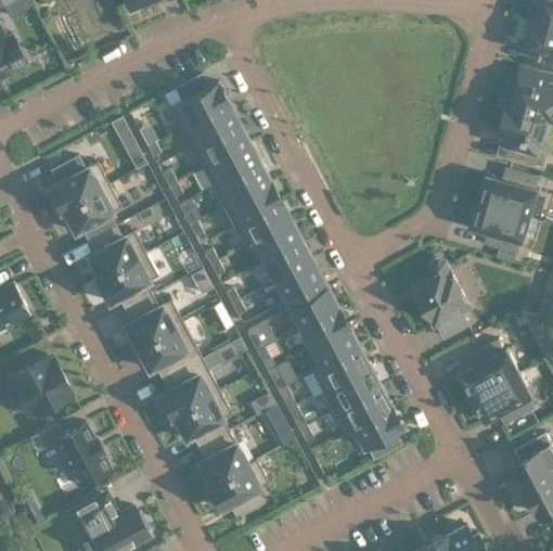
[(28,0),(14,0),(4,5),(10,17),(20,13),(31,7),(33,7),(28,0)]
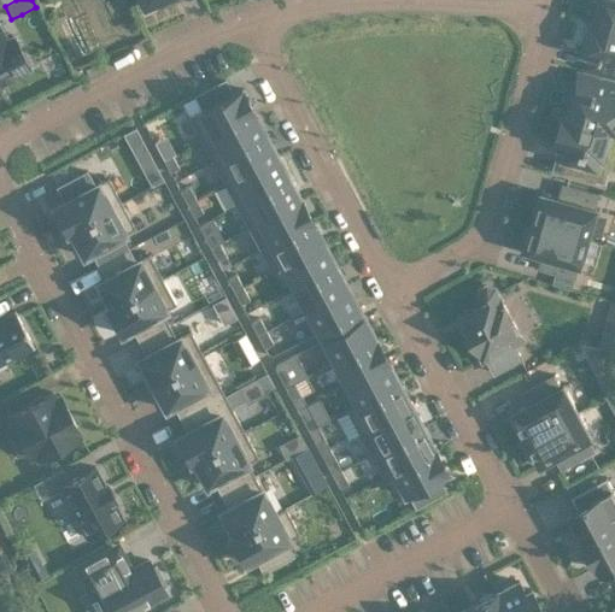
[(139,0),(144,9),(147,7),(148,12),(164,5),(163,1),(164,0),(139,0)]
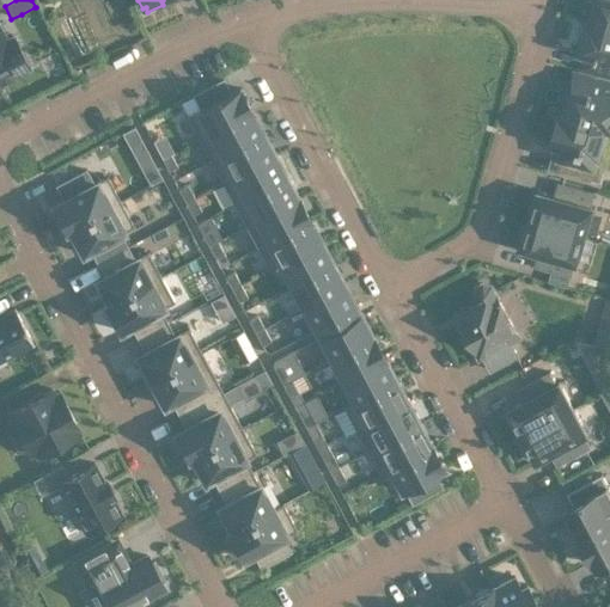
[(609,0),(597,0),(591,24),(609,29),(609,0)]
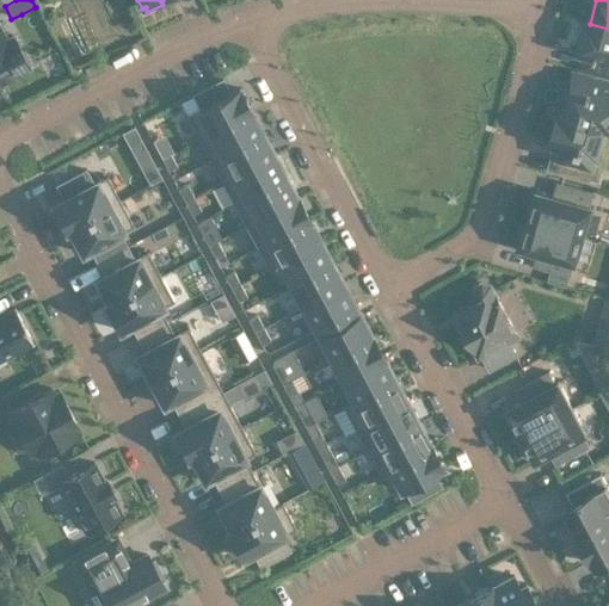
[(608,29),(590,24),(585,23),(577,54),(591,59),(586,72),(608,78),(608,29)]
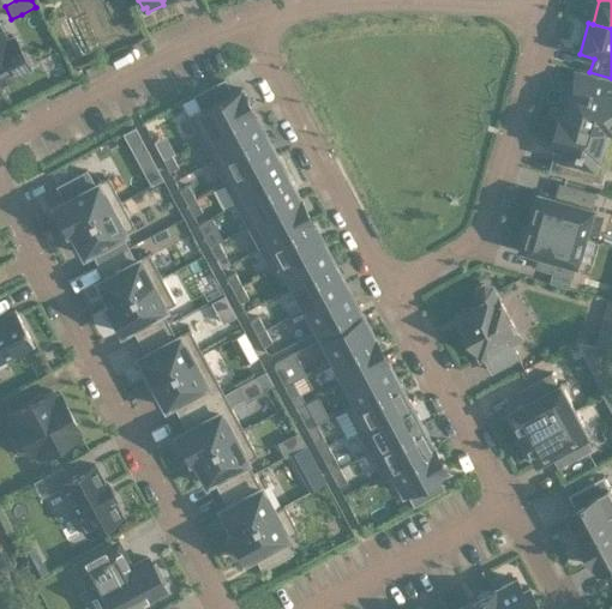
[(0,83),(29,68),(13,38),(6,42),(0,29),(0,83)]
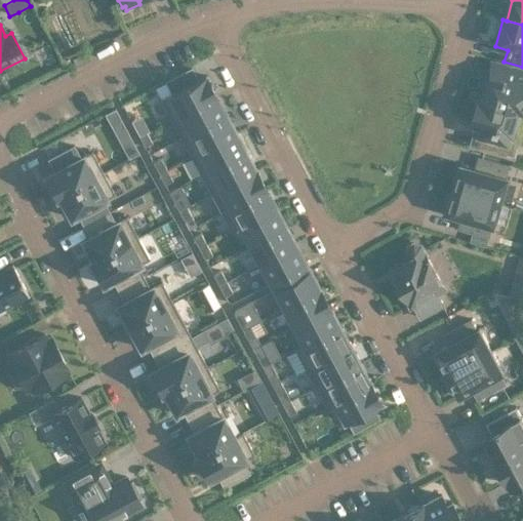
[(62,67),(50,45),(36,52),(47,74),(62,67)]
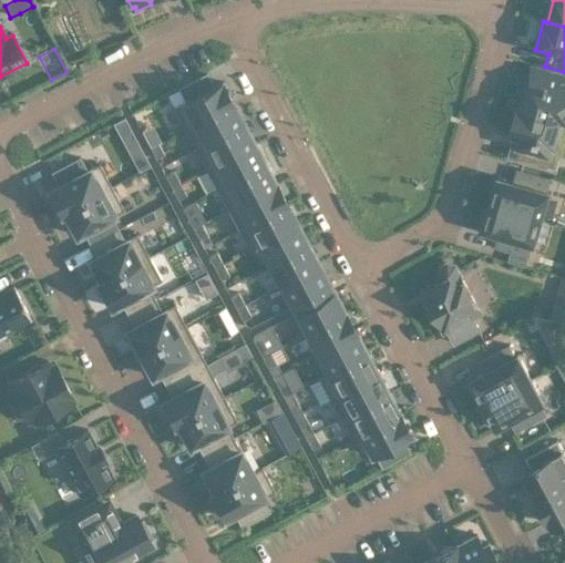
[(533,71),(530,82),(522,109),(564,121),(564,78),(546,73),(535,70),(533,69),(533,71)]
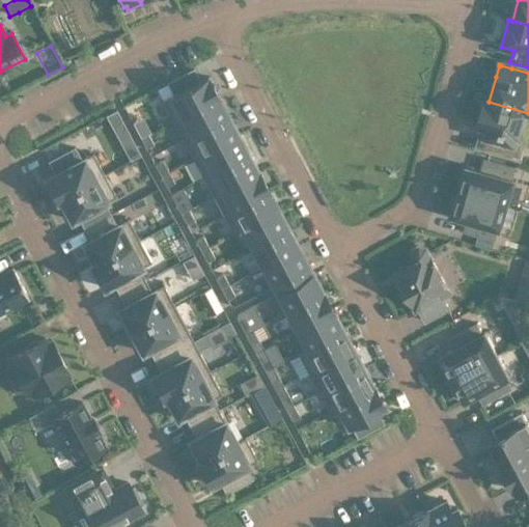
[(199,82),(193,71),(167,84),(173,96),(162,102),(172,121),(218,98),(207,78),(199,82)]
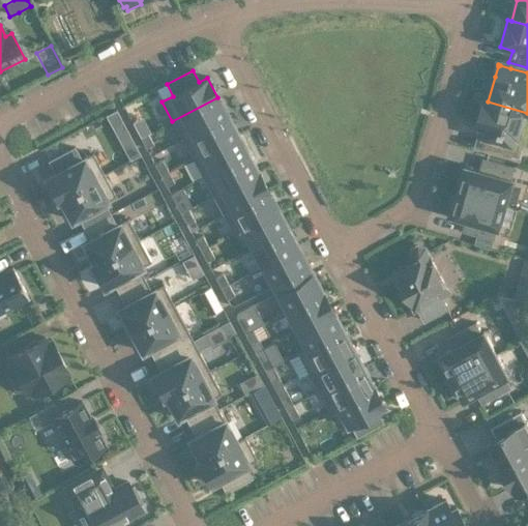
[(217,97),(172,121),(182,141),(227,117),(217,98),(217,97)]
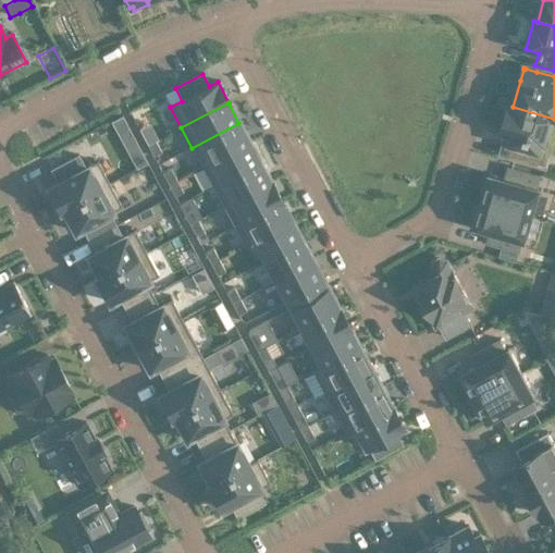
[(554,119),(513,107),(509,107),(502,132),(514,135),(513,142),(510,142),(506,158),(546,169),(553,147),(554,147),(554,119)]
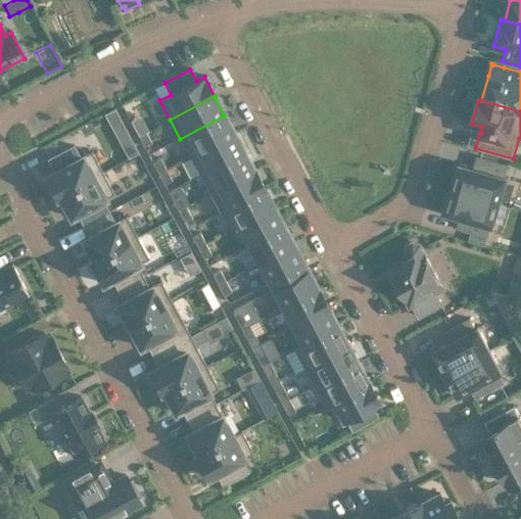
[(120,120),(114,110),(104,115),(109,125),(120,120)]
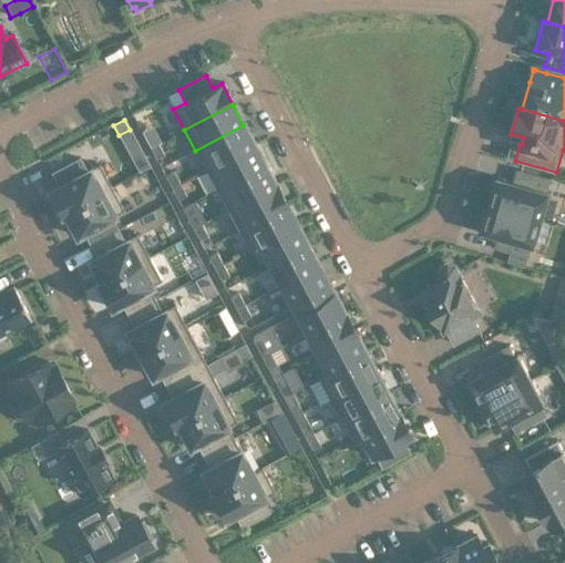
[(243,125),(195,151),(206,171),(254,145),(243,125)]
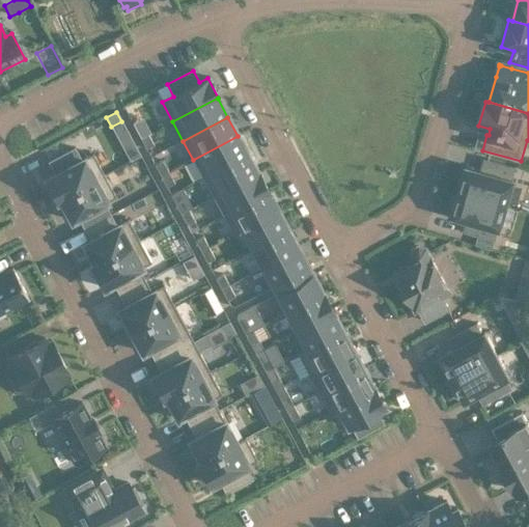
[(147,135),(140,139),(146,150),(154,146),(147,135)]
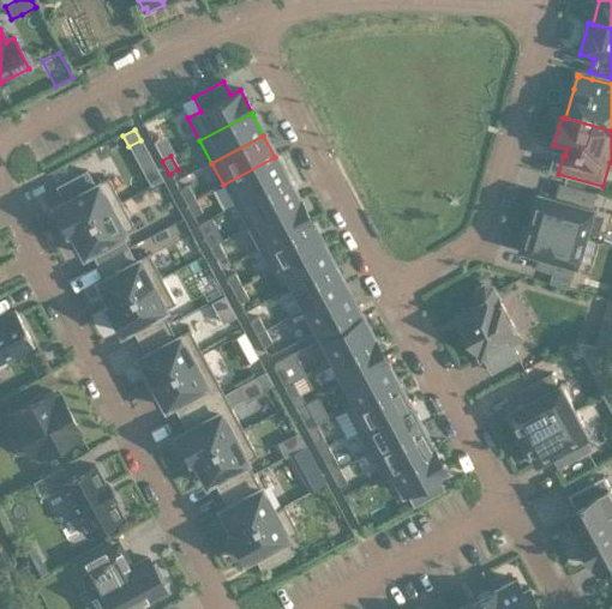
[(275,157),(223,185),(235,206),(287,179),(275,157)]
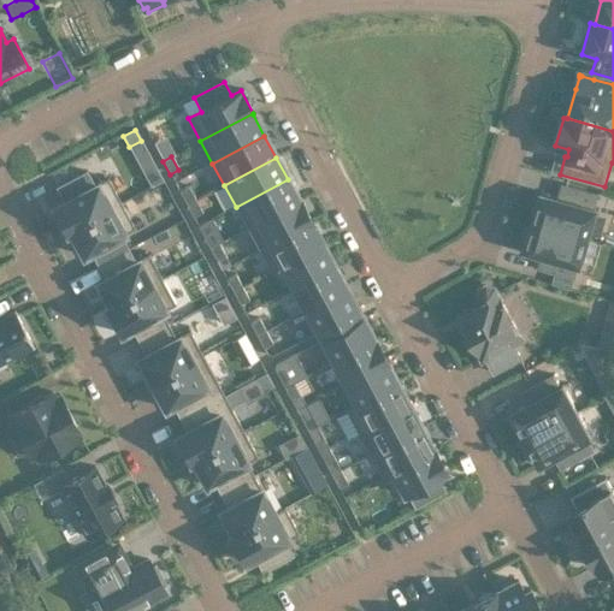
[(94,187),(86,172),(57,189),(64,202),(53,208),(66,235),(70,232),(122,205),(107,179),(94,187)]
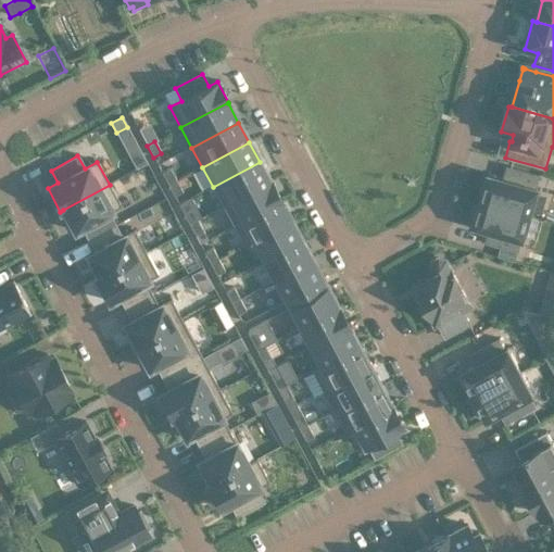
[(260,162),(213,187),(223,207),(271,182),(269,180),(260,162)]
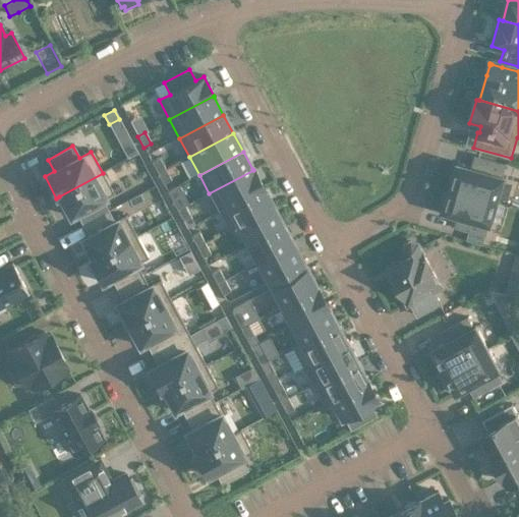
[(451,187),(450,188),(498,203),(505,178),(503,177),(506,166),(478,158),(475,169),(459,165),(459,164),(457,164),(457,166),(451,187)]
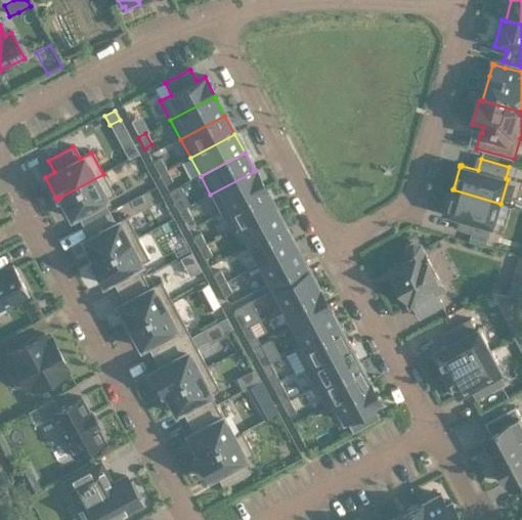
[(153,164),(158,175),(166,171),(160,160),(153,164)]
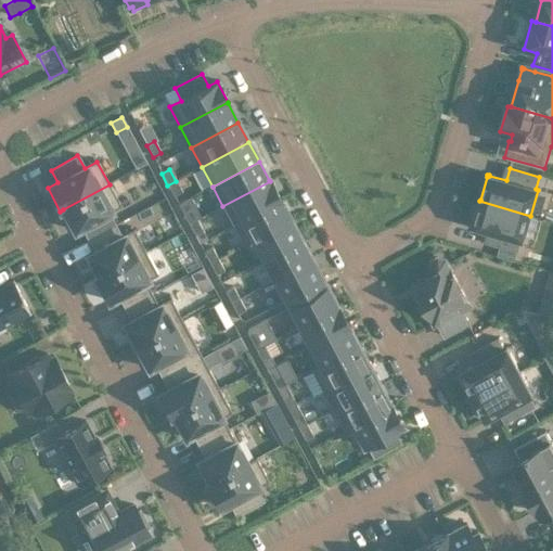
[(176,181),(167,186),(174,196),(182,192),(176,181)]
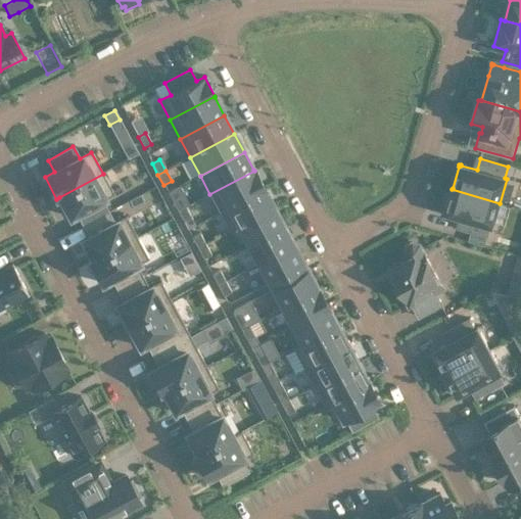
[(254,171),(209,194),(220,213),(264,189),(254,171)]
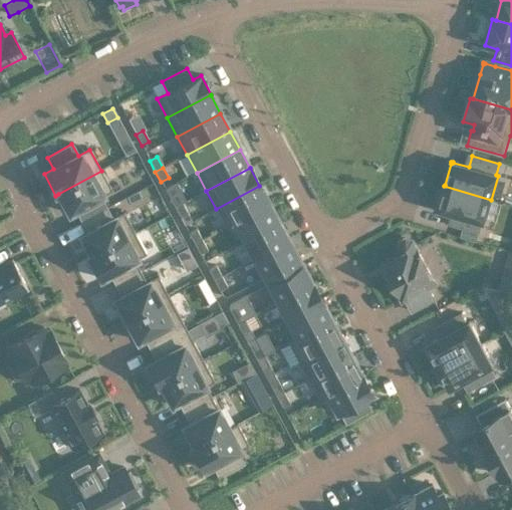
[(58,194),(69,214),(75,211),(81,223),(106,209),(100,198),(111,192),(101,171),(58,194)]
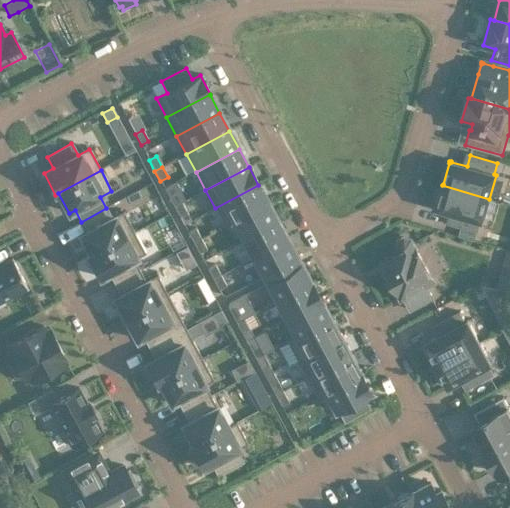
[(225,227),(268,204),(259,186),(258,185),(215,208),(225,227)]
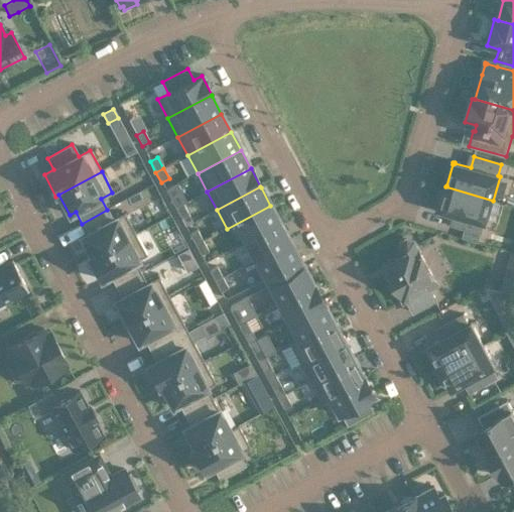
[(485,228),(493,201),(445,186),(445,187),(446,187),(440,209),(439,209),(438,211),(440,212),(441,211),(457,216),(454,227),(481,235),(483,227),(485,228)]
